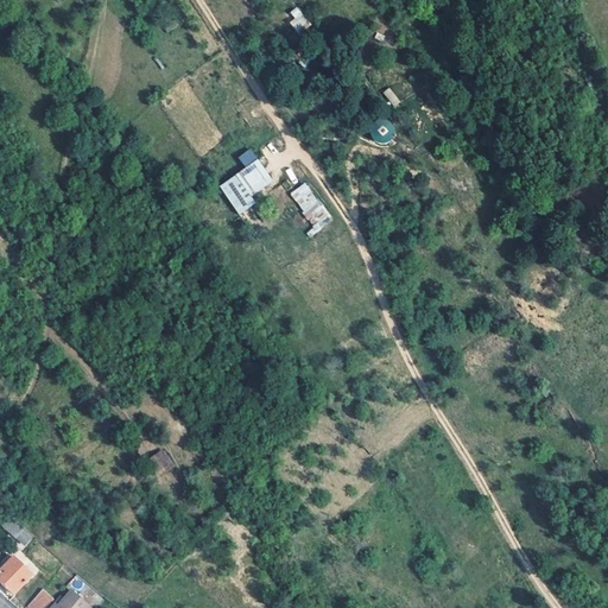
[(297,33),(309,29),(299,6),(287,12),(297,33)]
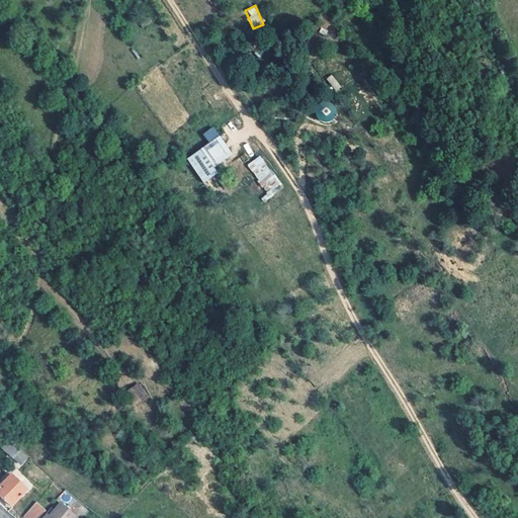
[(332,74),(326,78),(336,91),(341,87),(332,74)]
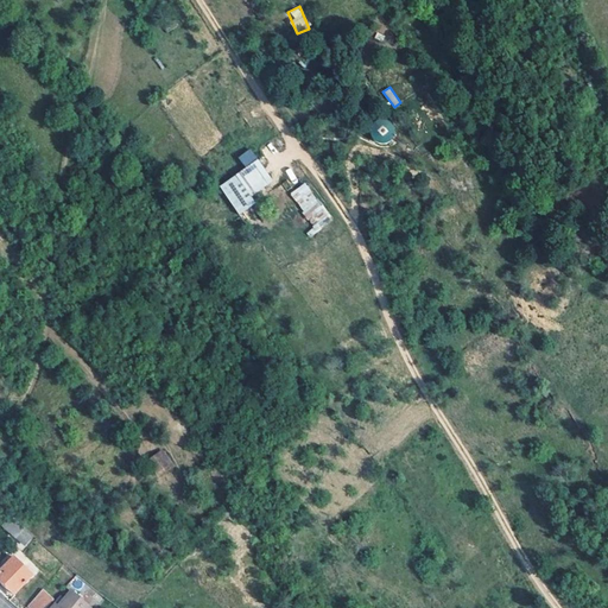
[(397,131),(385,118),(375,126),(378,130),(372,134),(381,145),(397,131)]
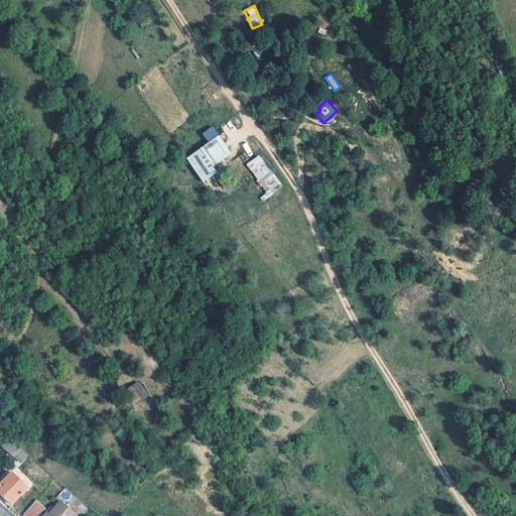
[(213,126),(202,133),(209,142),(185,158),(203,183),(218,173),(216,171),(213,166),(231,153),(216,131),(213,126)]
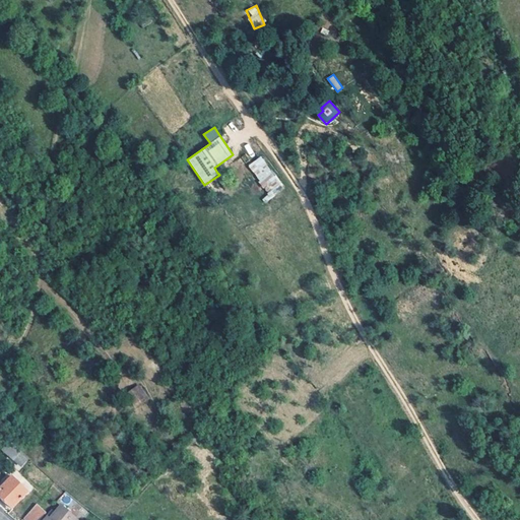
[(262,155),(247,166),(269,199),(284,190),(262,155)]
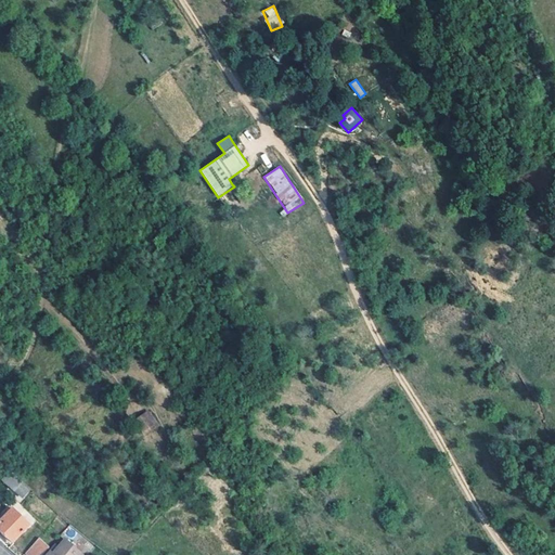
[(149,410),(136,418),(146,435),(160,425),(149,410)]
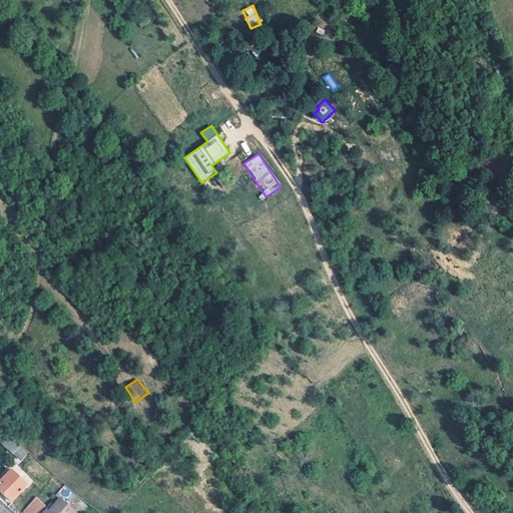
[(12,453),(19,446),(7,436),(1,442),(12,453)]
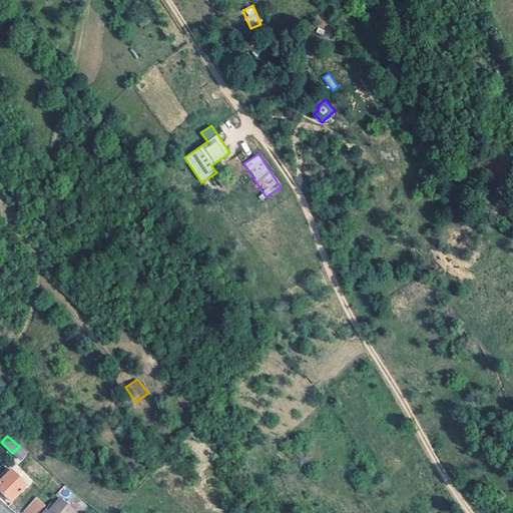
[(20,460),(27,452),(19,446),(12,453),(20,460)]
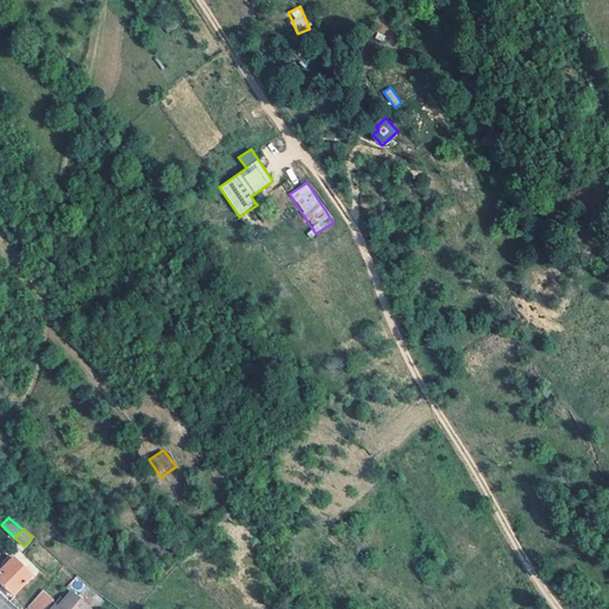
[(12,558),(8,562),(2,569),(0,570),(0,583),(12,596),(31,576),(12,558)]
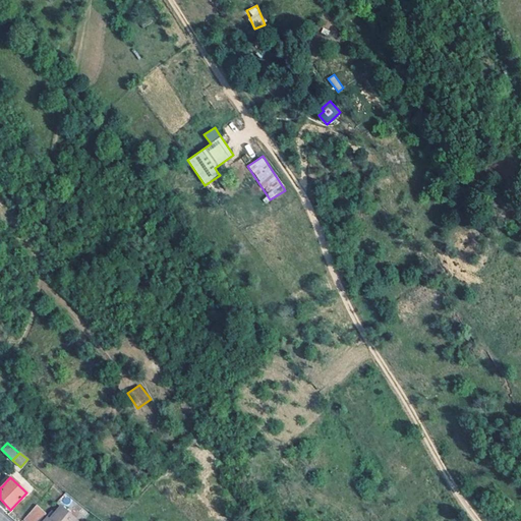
[(0,503),(8,512),(10,510),(0,499),(0,503)]
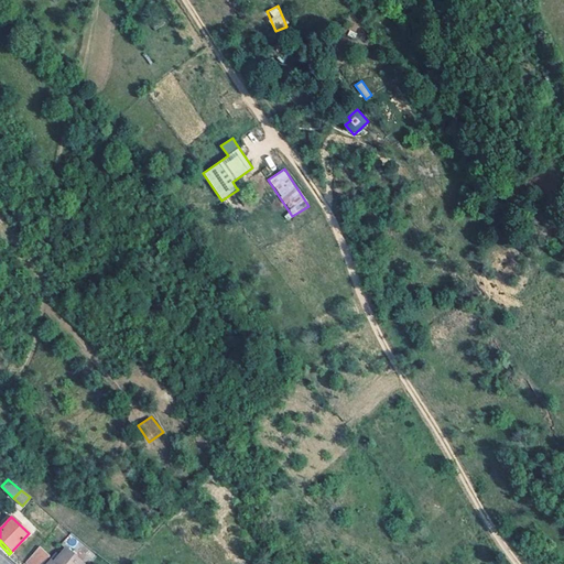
[(40,548),(26,562),(29,563),(43,563),(50,556),(40,548)]
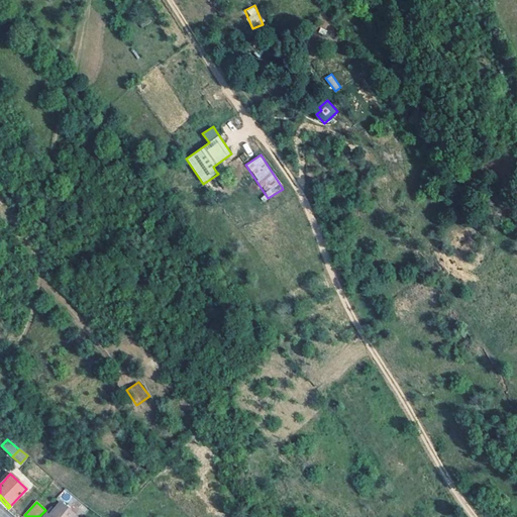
[(74,516),(60,504),(50,515),(47,513),(42,516),(74,516)]
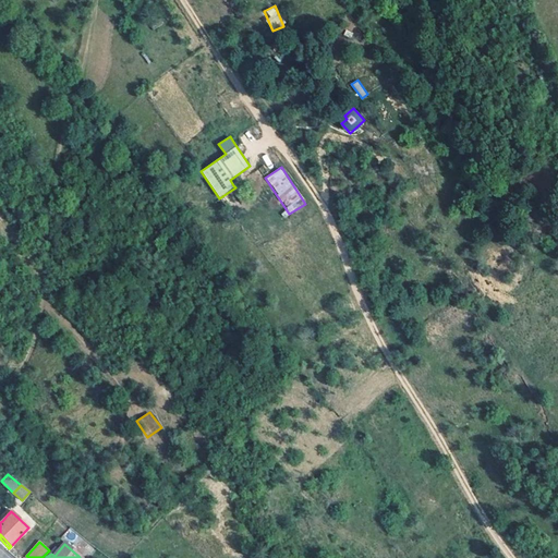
All buildings are outlined.
